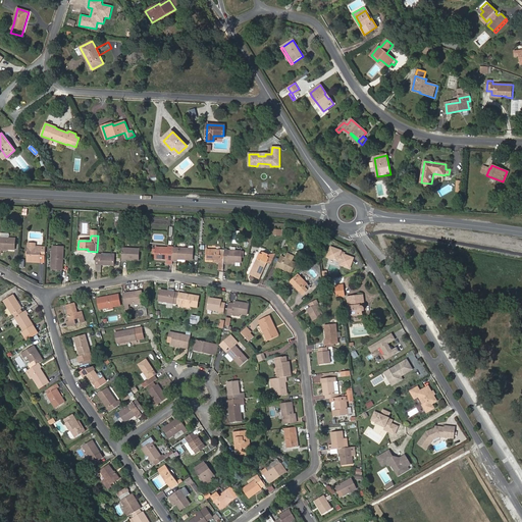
[(0,248),(7,249),(14,250),(15,238),(8,238),(0,238),(0,248)]
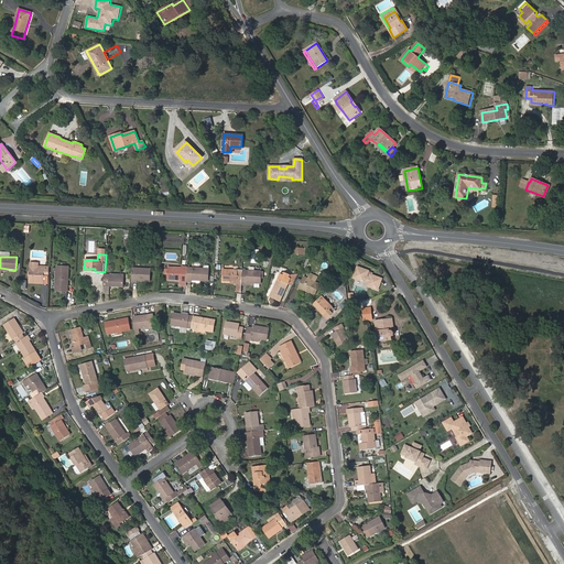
[(43,278),(49,278),(50,267),(45,267),(45,269),(38,268),(38,267),(38,262),(31,262),(29,282),(43,282),(43,278)]
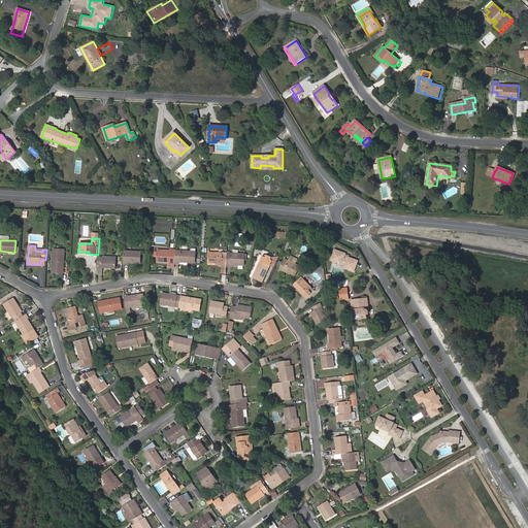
[(175,264),(175,251),(175,250),(170,249),(170,251),(158,250),(157,253),(157,258),(157,262),(170,262),(170,266),(174,266),(175,264)]
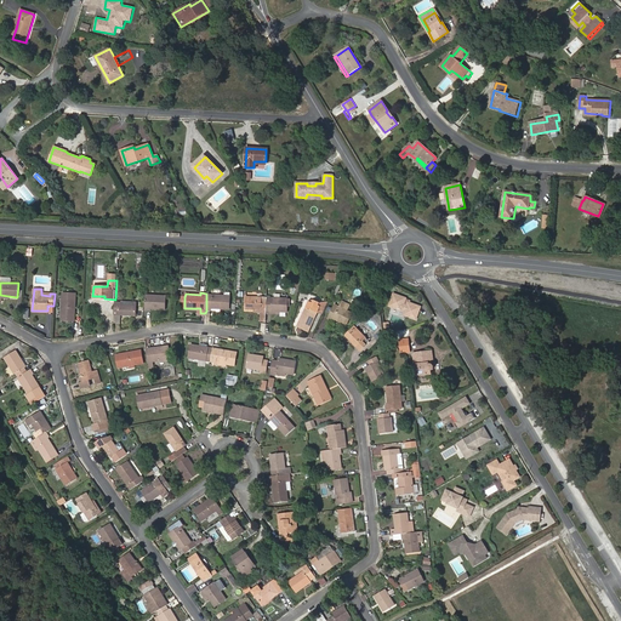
[(61,322),(75,322),(77,294),(63,294),(61,322)]
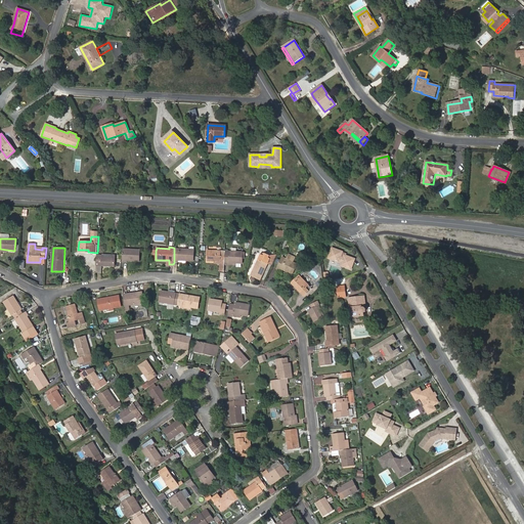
[(179,262),(179,260),(193,261),(193,253),(194,253),(194,250),(174,249),(174,262),(179,262)]
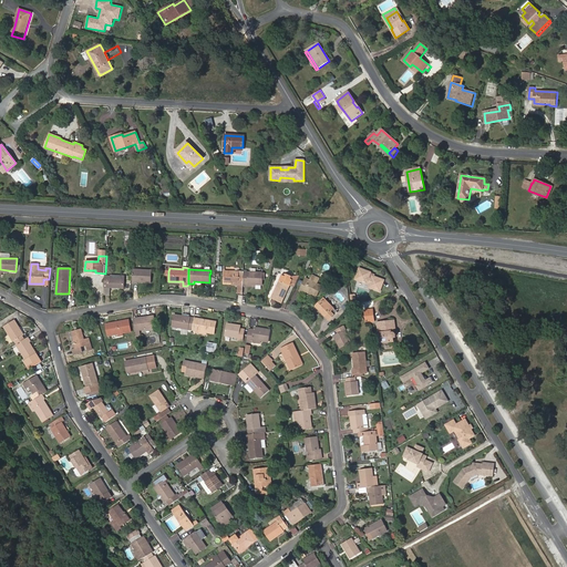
[(244,277),(239,277),(239,271),(224,270),(224,282),(232,282),(238,282),(238,285),(238,286),(244,286),(244,277)]
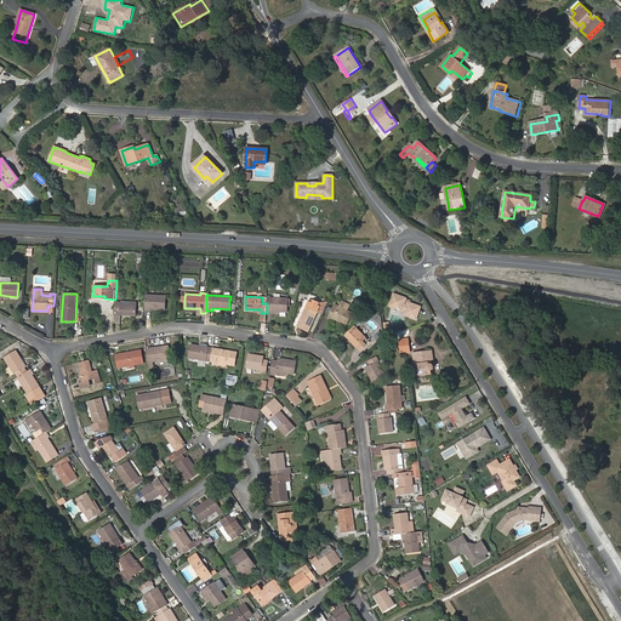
[(272,311),(288,312),(289,298),(267,297),(267,303),(267,313),(272,313),(272,311)]
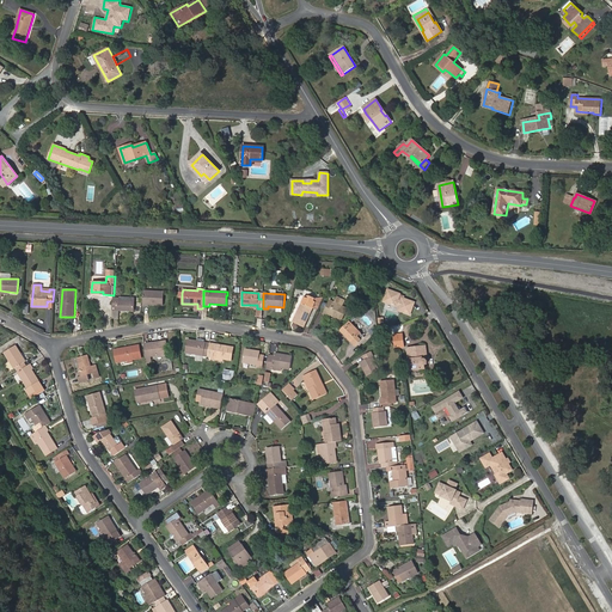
[(148,306),(164,307),(164,295),(144,294),(142,308),(148,308),(148,306)]
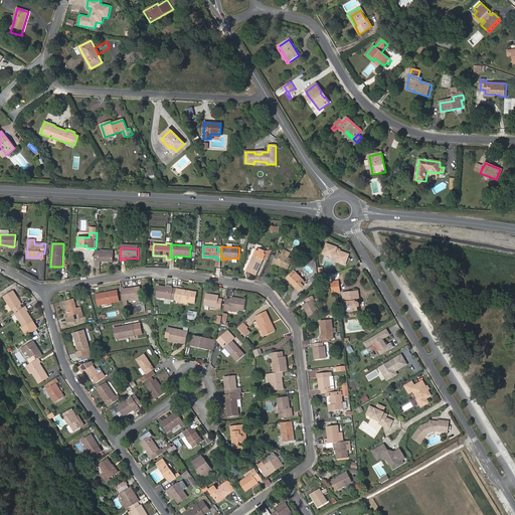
[(278,263),(289,268),(294,258),(289,254),(291,250),(285,247),(283,252),(279,250),(274,263),(277,264),(278,263)]
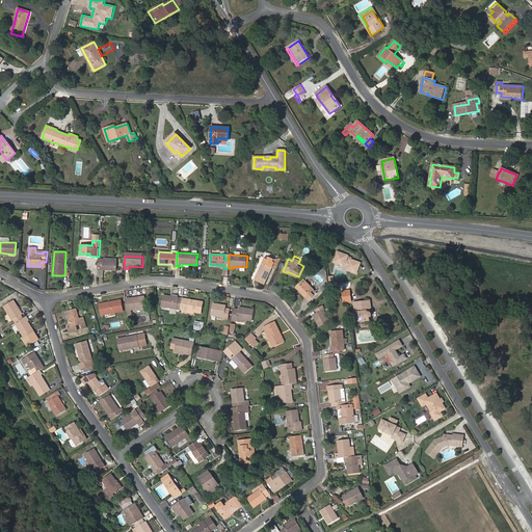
[(264,285),(272,268),(274,262),(273,262),(273,259),(268,257),(267,259),(265,258),(255,280),(264,285)]
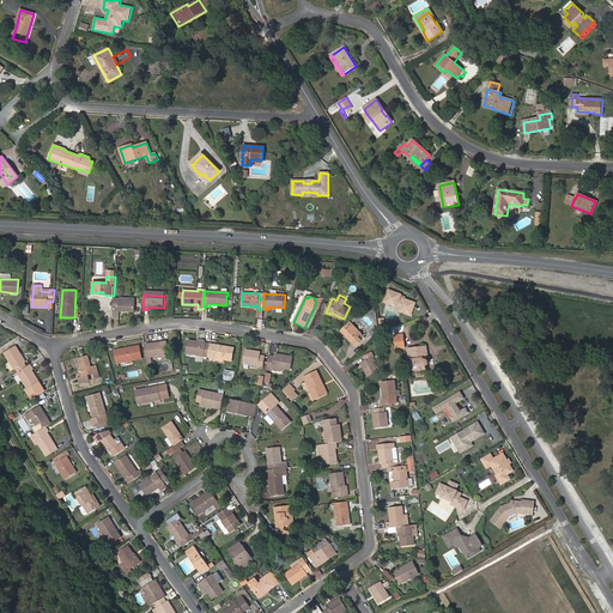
[(389,308),(396,310),(398,311),(399,310),(402,311),(402,314),(404,316),(413,320),(418,308),(406,303),(405,307),(401,305),(402,299),(395,297),(390,296),(388,305),(389,308)]
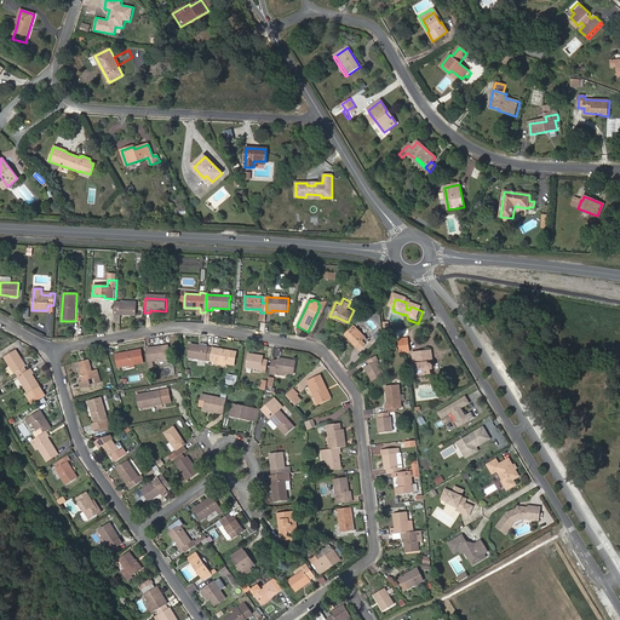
[(114,314),(136,315),(137,302),(120,300),(120,302),(115,302),(114,314)]
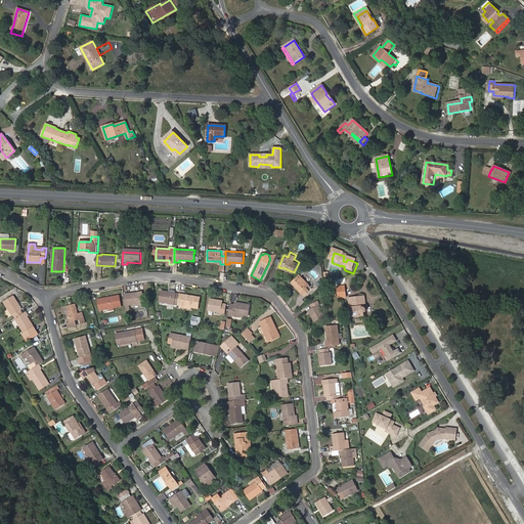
[(268,264),(273,266),(278,255),(269,255),(269,258),(270,258),(268,264)]
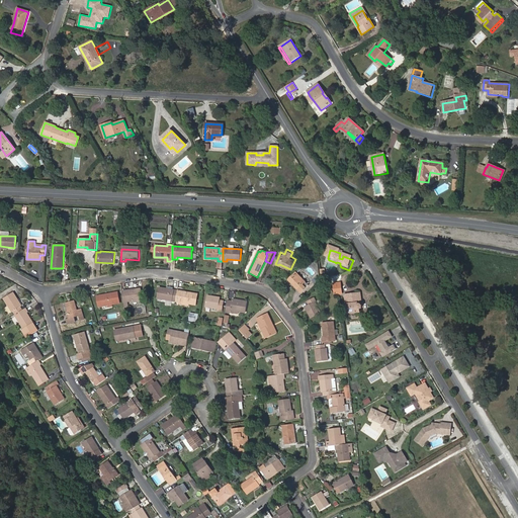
[(304,291),(310,285),(296,271),(290,277),(304,291)]
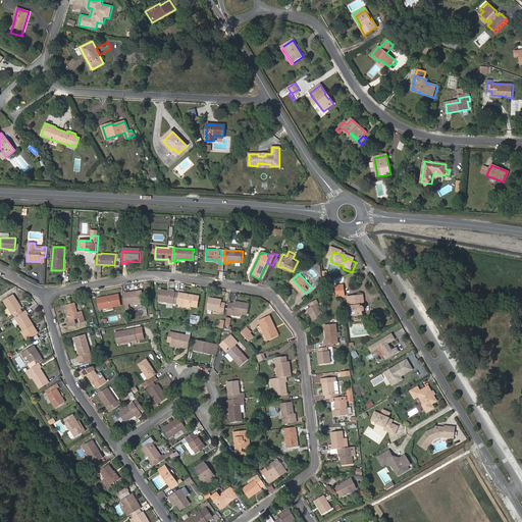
[(305,295),(306,294),(293,279),(292,281),(305,295)]
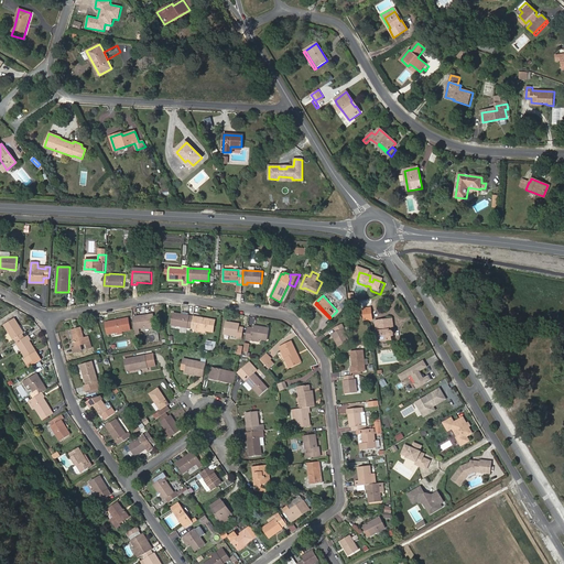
[(174,313),(172,325),(192,328),(194,316),(188,315),(182,314),(174,313)]
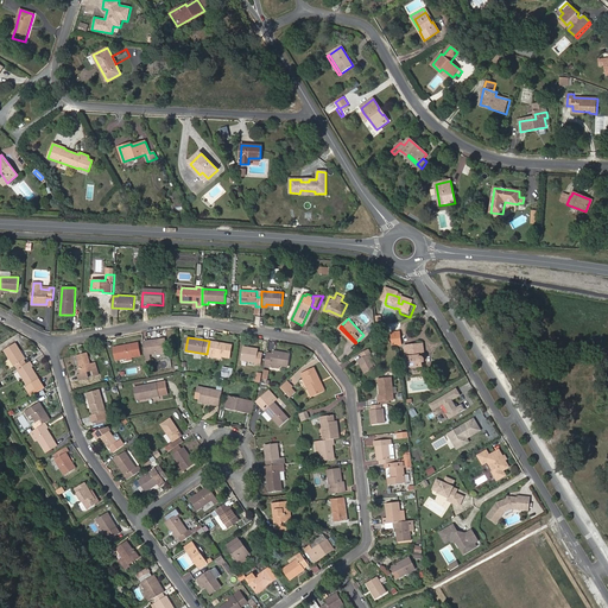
[(150,354),(166,352),(165,340),(144,342),(146,360),(151,359),(150,354)]
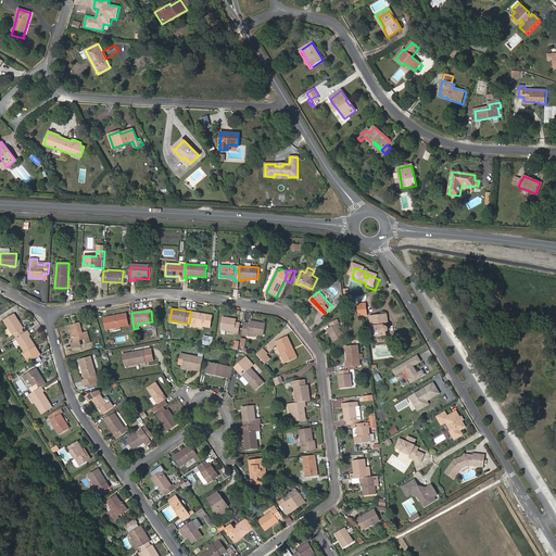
[(202,326),(211,327),(212,315),(191,312),(189,324),(192,325),(202,326)]
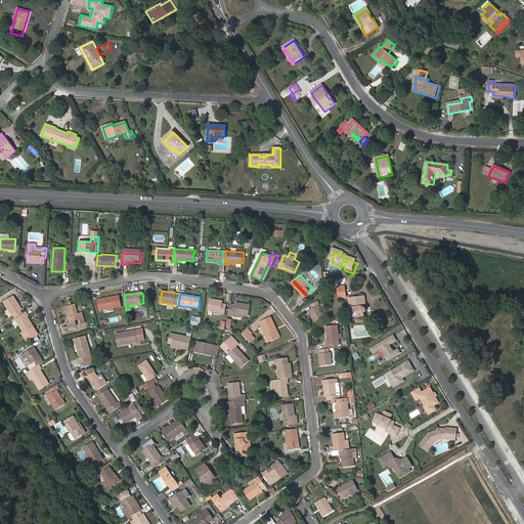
[(99,311),(121,307),(120,296),(97,299),(99,311)]
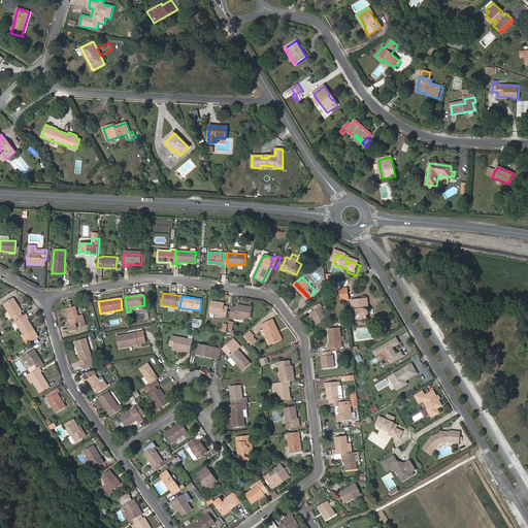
[(21,312),(22,312),(13,299),(4,304),(12,318),(13,318),(17,320),(23,317),(21,312)]
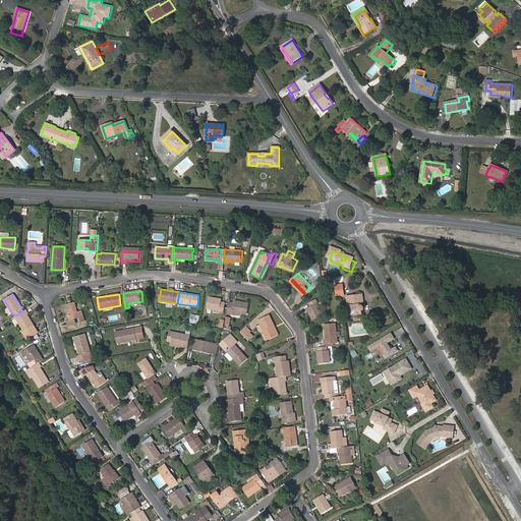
[(364,309),(364,308),(362,295),(347,297),(348,305),(350,305),(351,316),(362,314),(362,311),(363,310),(364,309)]
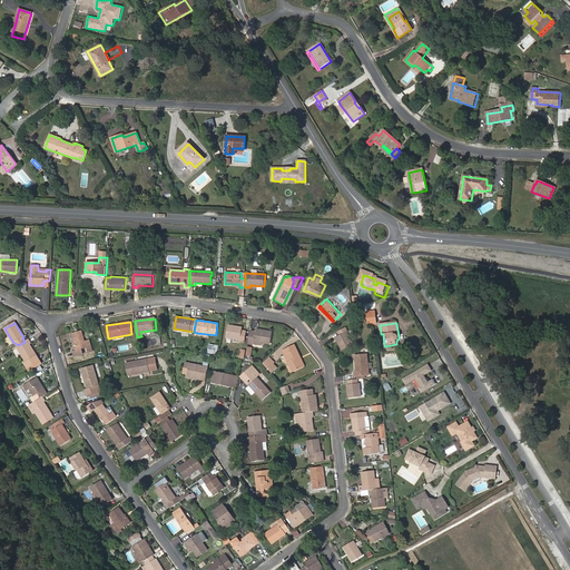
[(239,343),(245,343),(246,331),(242,331),(243,327),(228,325),(227,337),(239,340),(239,343)]
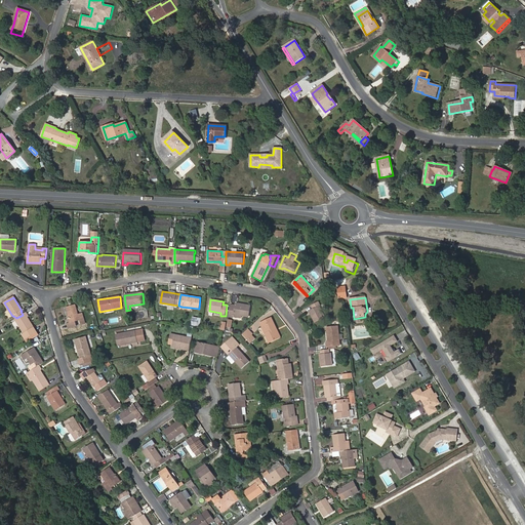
[(241,316),(248,317),(250,307),(235,304),(235,306),(230,305),(228,317),(233,317),(234,315),(241,316)]
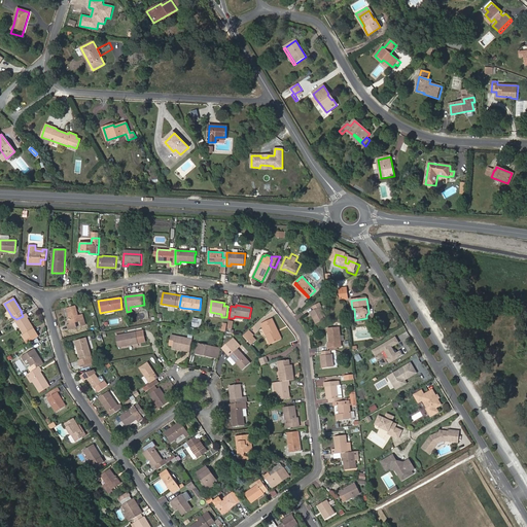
[(82,314),(78,315),(76,306),(66,308),(68,315),(71,323),(69,324),(67,324),(68,329),(76,327),(75,322),(79,321),(80,325),(84,324),(82,314)]
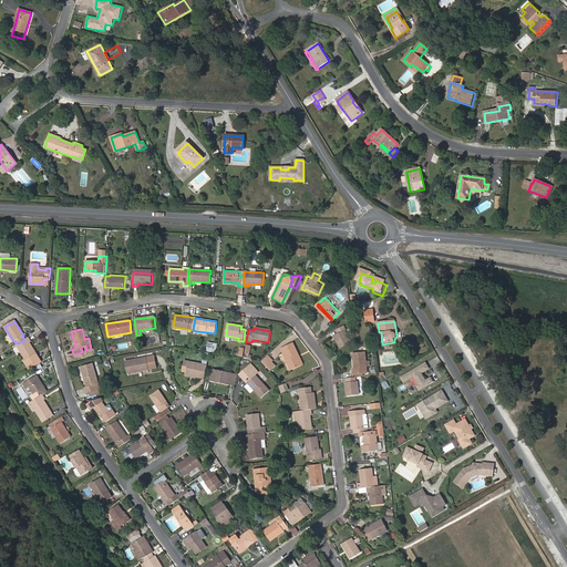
[(341,348),(352,342),(346,330),(340,333),(336,336),(341,348)]
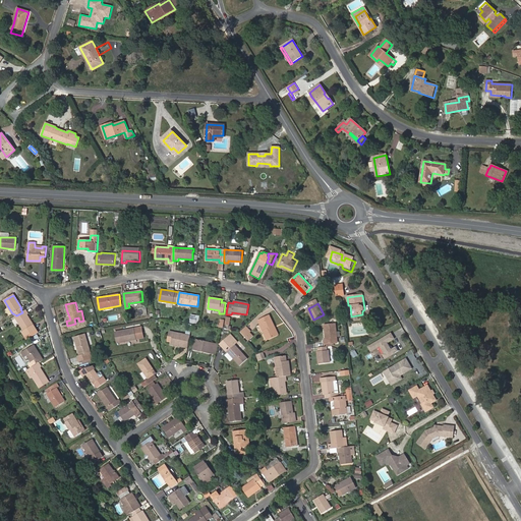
[(36,330),(37,329),(27,314),(29,313),(25,309),(22,312),(16,315),(14,316),(23,331),(22,332),(25,336),(36,330)]
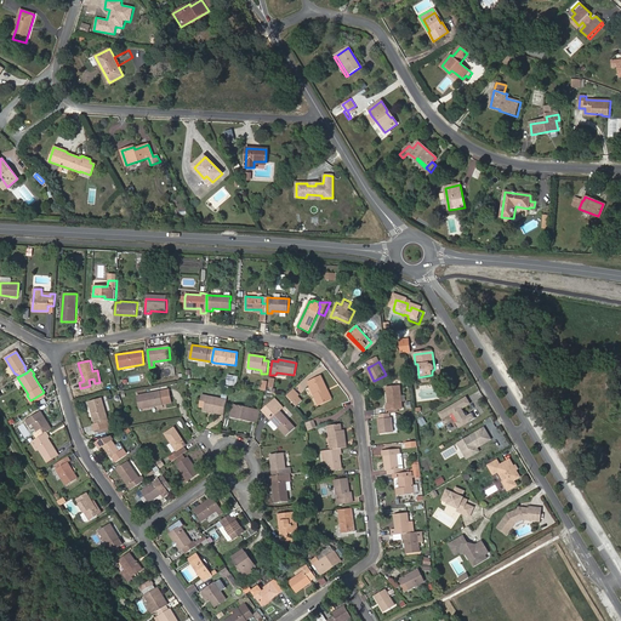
[(326,391),(328,389),(322,376),(308,382),(311,387),(313,386),(317,394),(314,396),(319,404),(330,399),(326,391)]
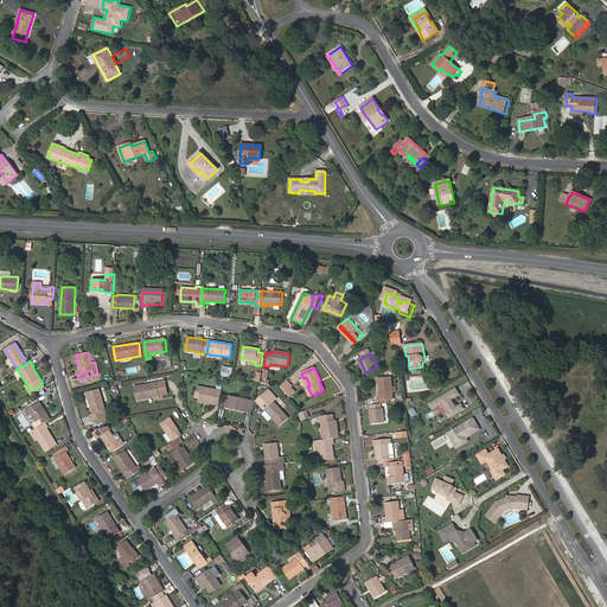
[(393,394),(393,388),(391,378),(381,379),(382,388),(378,388),(378,396),(377,396),(377,401),(393,401),(393,394)]
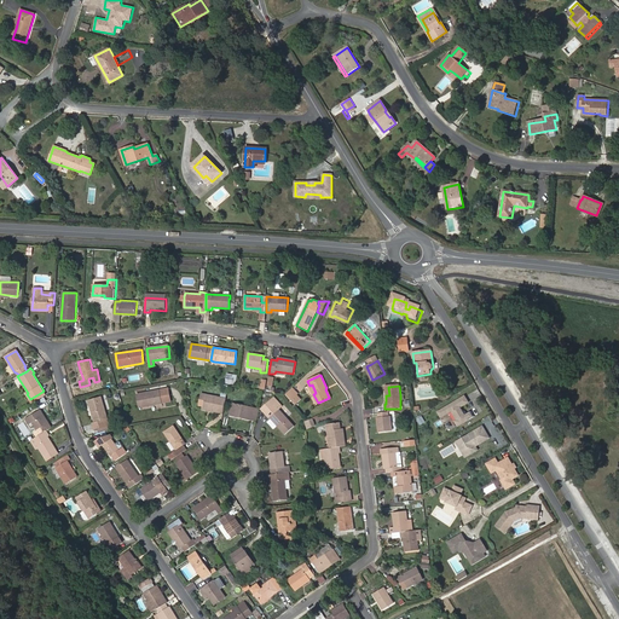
[(139,408),(171,401),(168,388),(137,394),(139,408)]
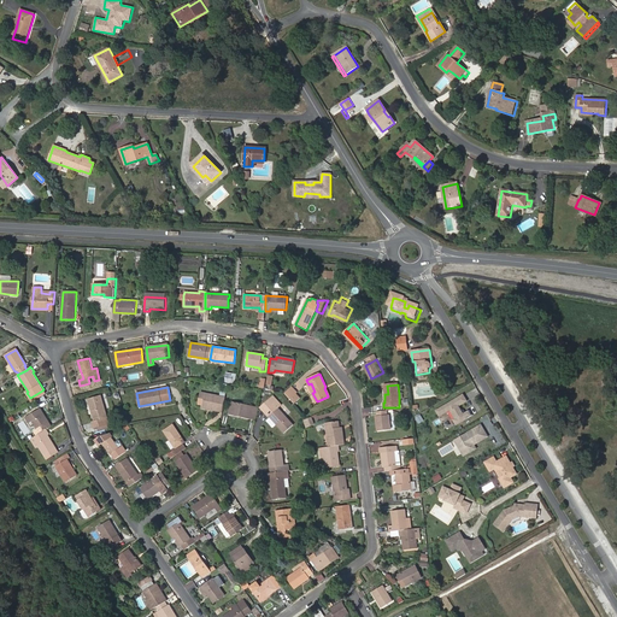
[(286,393),(291,399),(298,393),(293,387),(286,393)]
